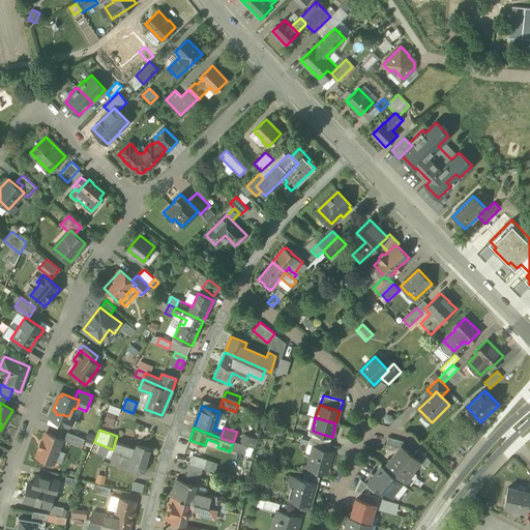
[(321,434),(313,431),(311,437),(319,439),(321,434)]
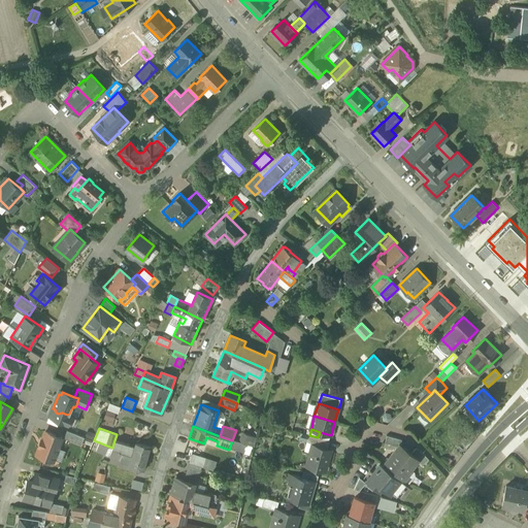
[(85,437),(67,430),(64,437),(81,444),(85,437)]
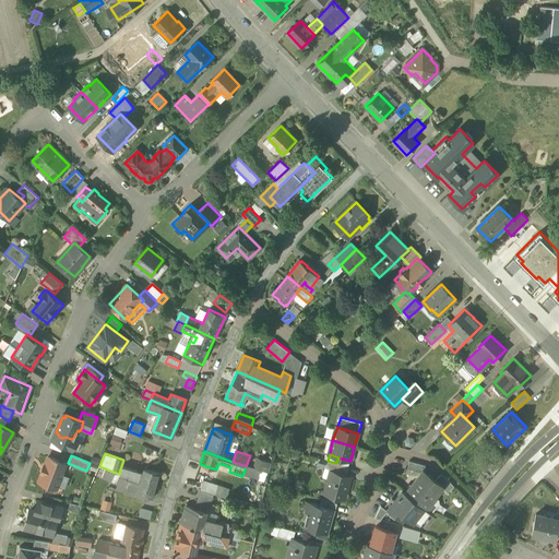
[(66,463),(48,456),(45,465),(44,465),(42,472),(43,472),(39,480),(57,488),(66,463)]
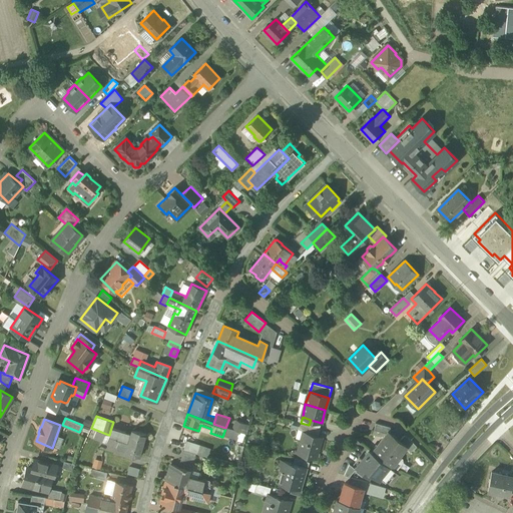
[(235,420),(232,429),(239,431),(242,423),(235,420)]
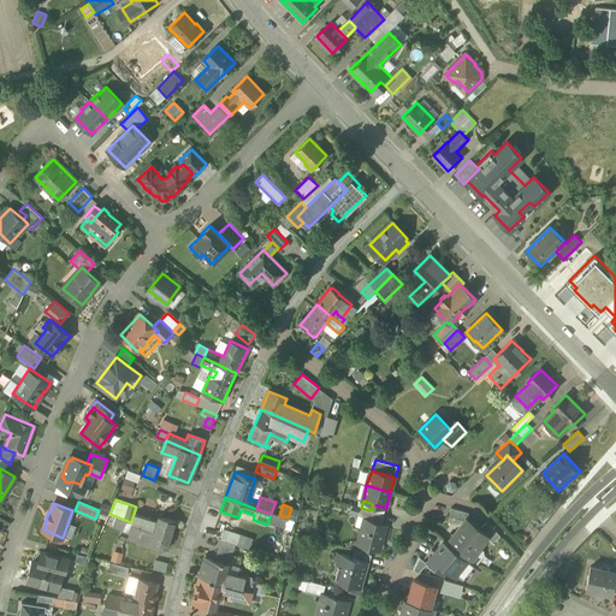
[(361,508),(360,508),(359,515),(365,517),(367,517),(367,520),(381,523),(385,515),(371,510),(361,508)]
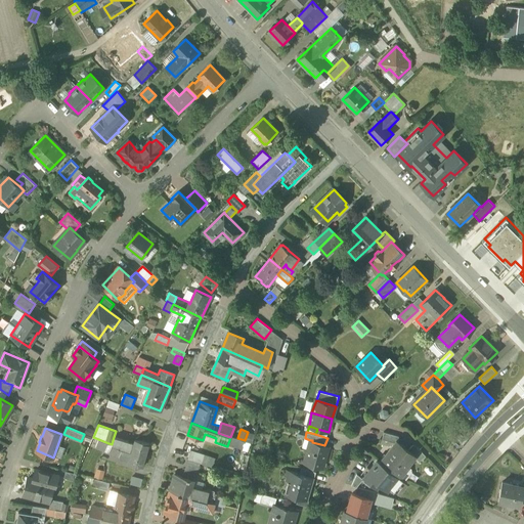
[(399,436),(384,432),(382,439),(395,443),(396,441),(397,442),(399,436)]
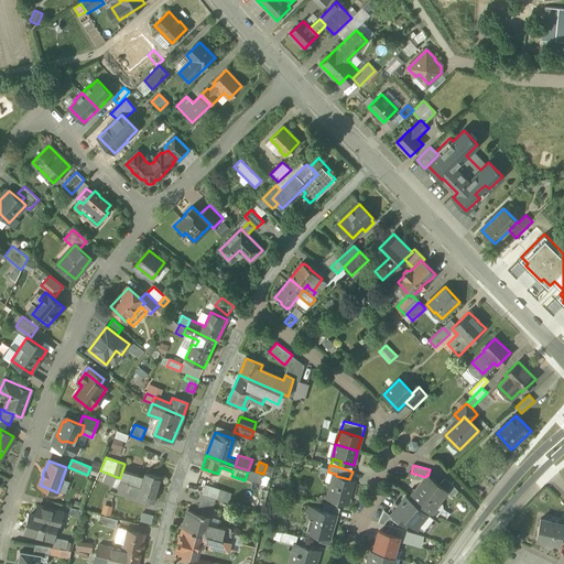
[(144,477),(122,470),(120,478),(128,481),(158,490),(161,477),(145,473),(144,477)]
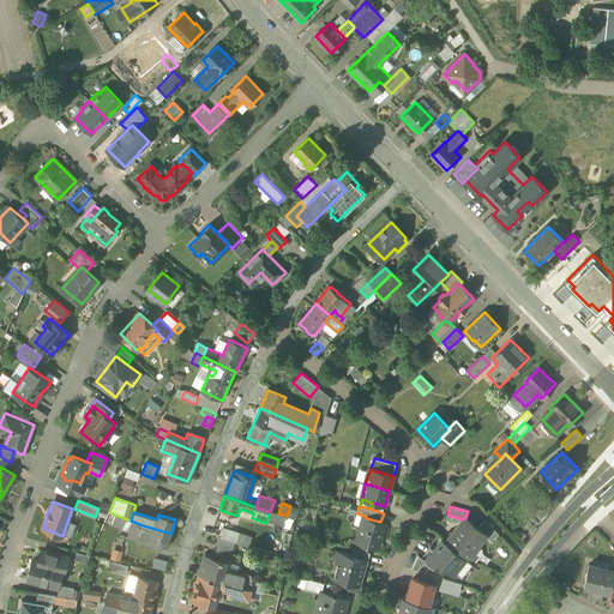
[(127,519),(115,515),(112,524),(124,529),(127,519)]
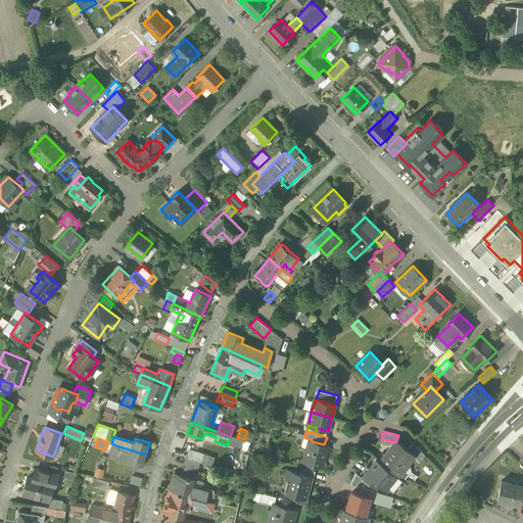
[(312,439),(310,439),(303,462),(322,467),(328,446),(324,444),(312,441),(312,439)]
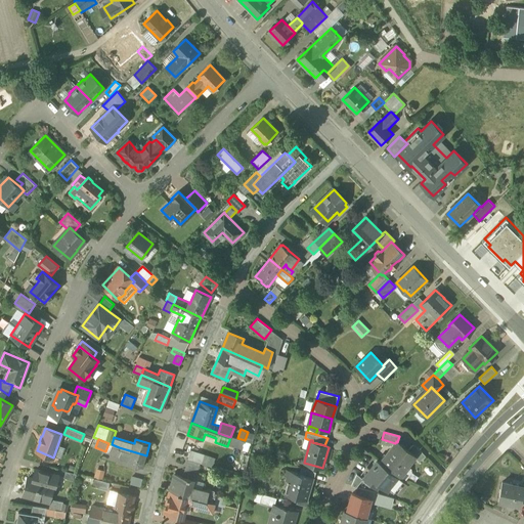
[(395,443),(380,461),(396,474),(398,476),(400,477),(406,468),(405,468),(415,456),(407,450),(397,442),(396,441),(395,443)]
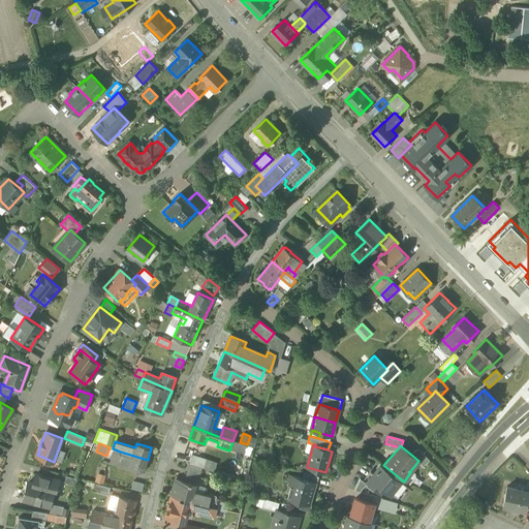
[(148,460),(120,452),(113,448),(110,457),(120,461),(127,464),(128,461),(130,462),(129,467),(144,472),(148,460)]
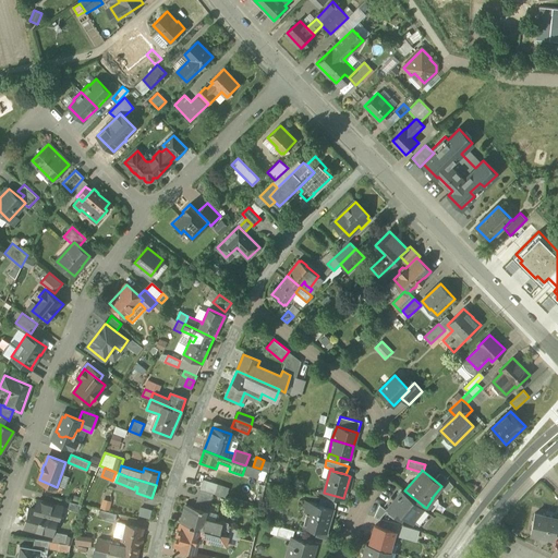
[(441,473),(434,480),(441,486),(447,492),(453,485),(441,473)]
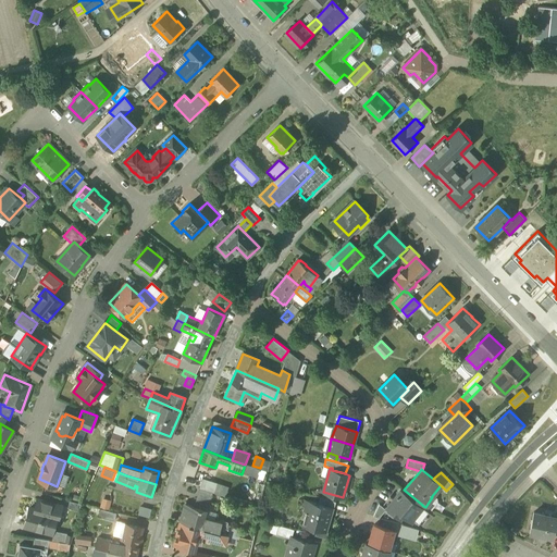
[(213,492),(199,487),(195,503),(206,506),(207,502),(210,503),(213,492)]
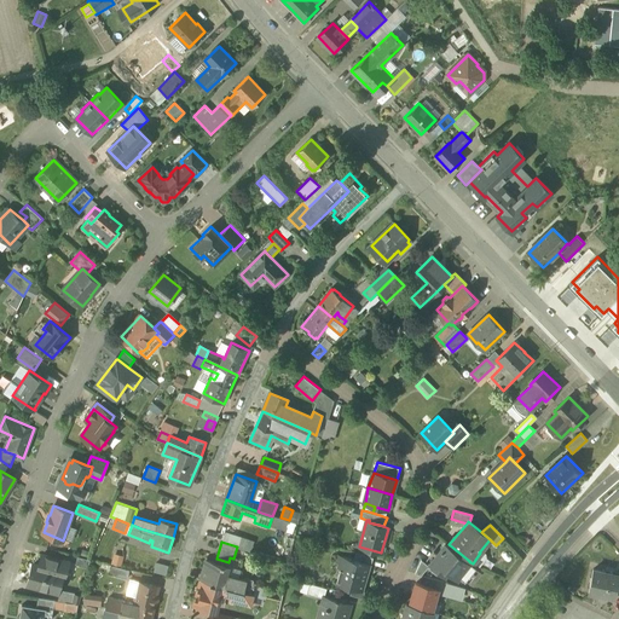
[(449,545),(446,542),(429,562),(445,574),(447,571),(457,578),(470,562),(468,560),(449,544),(449,545)]
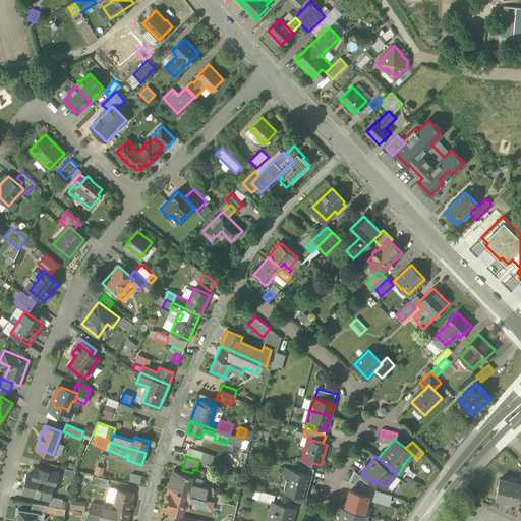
[(311,468),(299,465),(298,471),(310,474),(311,468)]
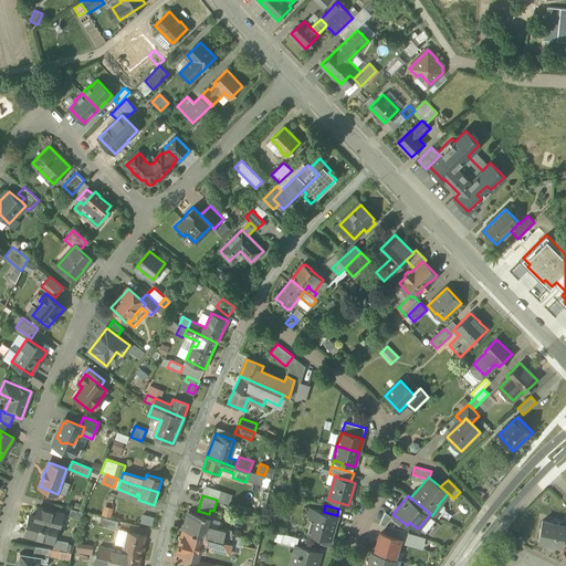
[(63,514),(39,507),(35,517),(30,515),(25,535),(49,541),(52,527),(59,530),(63,514)]
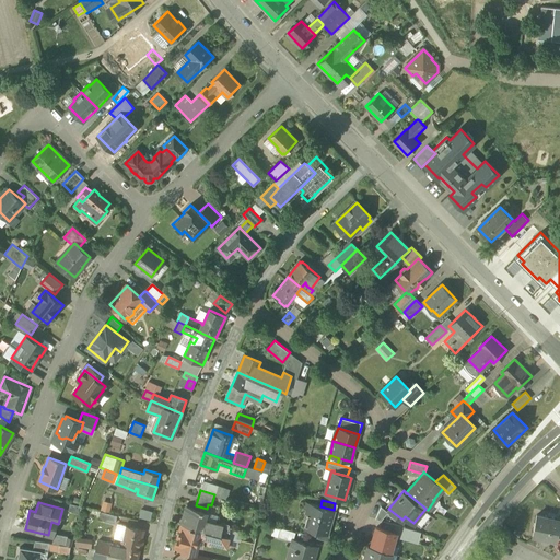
[(82,506),(70,503),(68,511),(80,513),(82,506)]
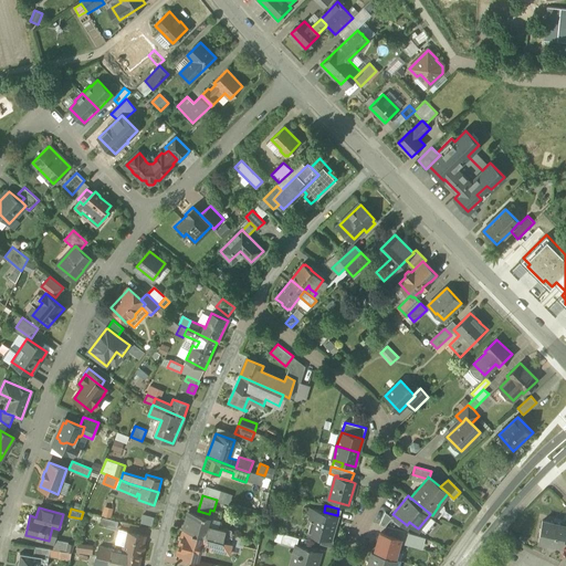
[(324,512),(313,509),(310,519),(315,520),(311,534),(329,540),(337,515),(324,512)]
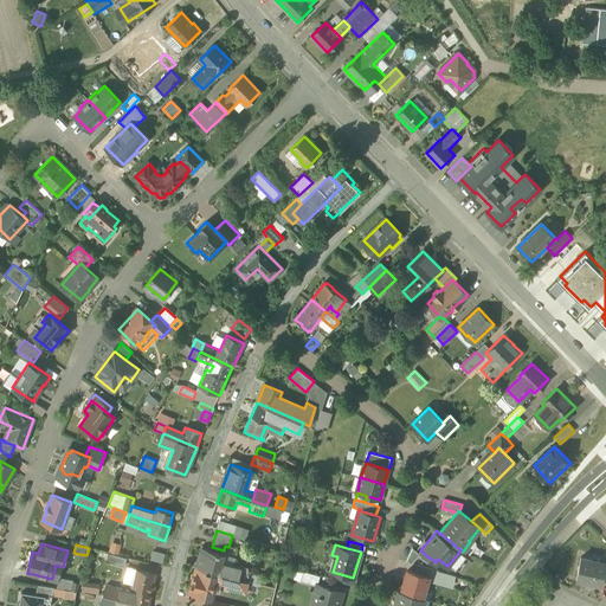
[(224,555),(201,549),(197,568),(218,574),(221,562),(224,555)]
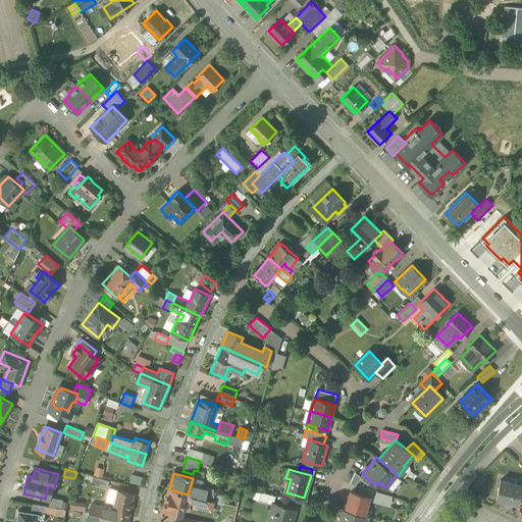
[(511,482),(501,480),(497,499),(498,499),(504,500),(504,501),(518,504),(519,501),(521,484),(521,486),(510,484),(511,482)]
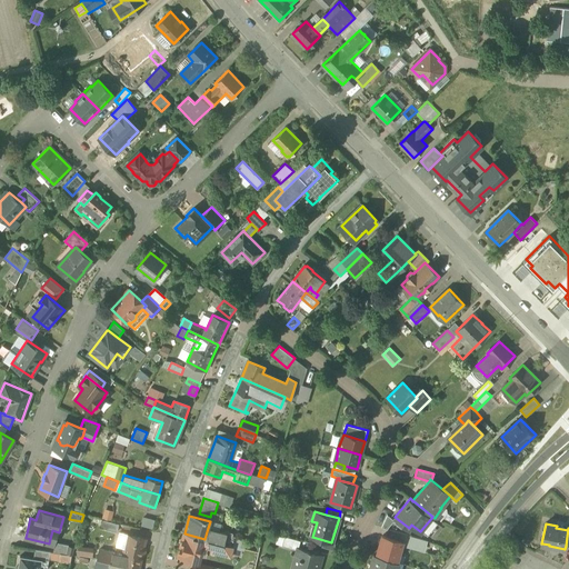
[(237,536),(208,528),(205,539),(215,541),(233,546),(237,536)]
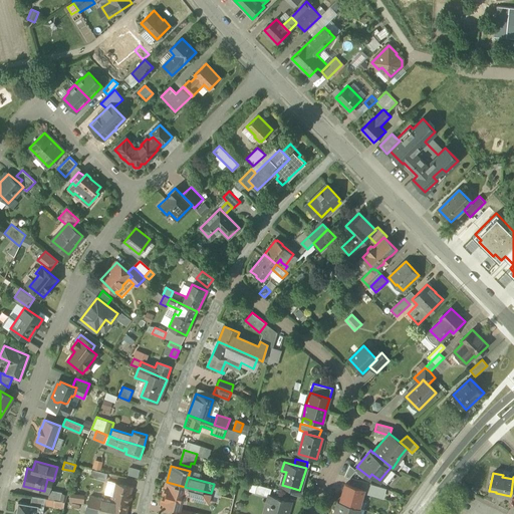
[(167,482),(166,488),(163,489),(165,491),(164,495),(161,496),(163,499),(162,503),(177,507),(179,498),(186,500),(187,495),(189,494),(192,495),(192,497),(191,497),(209,502),(211,493),(194,489),(185,487),(167,482)]
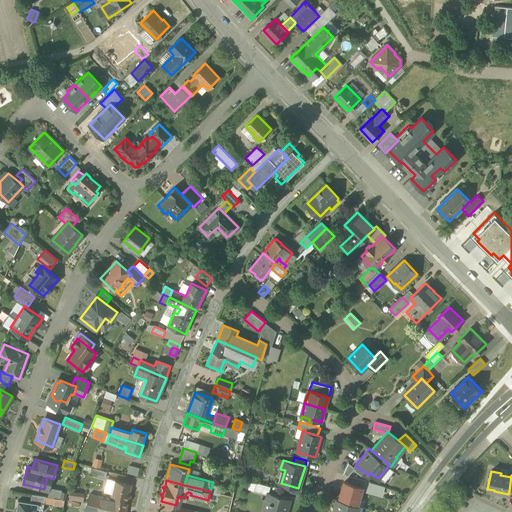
[(131,485),(114,481),(111,492),(113,496),(112,502),(109,501),(110,499),(90,494),(88,503),(99,505),(126,511),(128,500),(131,498),(131,495),(130,493),(131,485)]
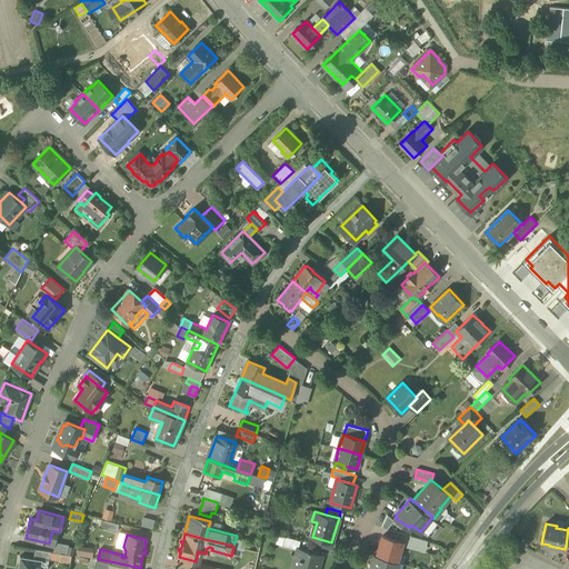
[(301,541),(285,536),(282,546),(298,550),(299,548),(301,541)]
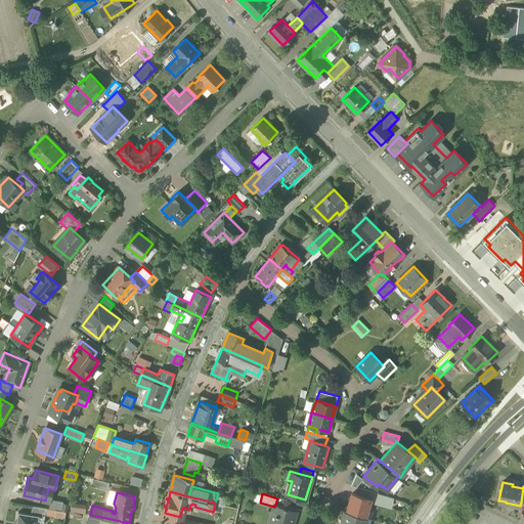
[(370,498),(352,493),(347,512),(367,518),(365,517),(370,498)]
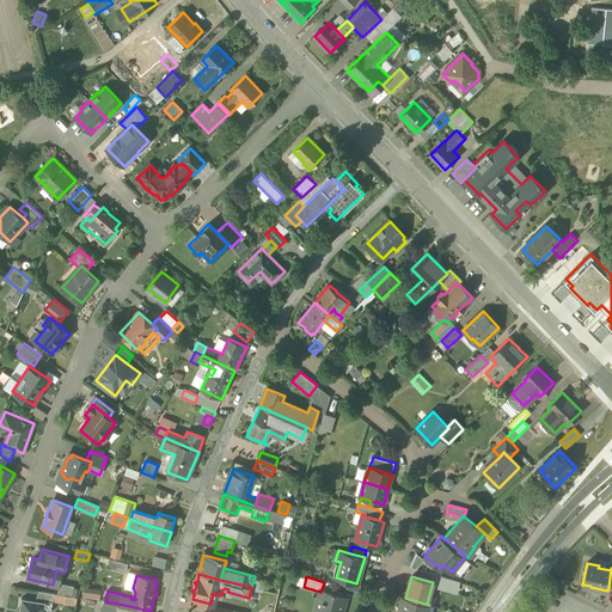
[(458,581),(442,576),(440,585),(445,587),(444,589),(454,592),(458,581)]
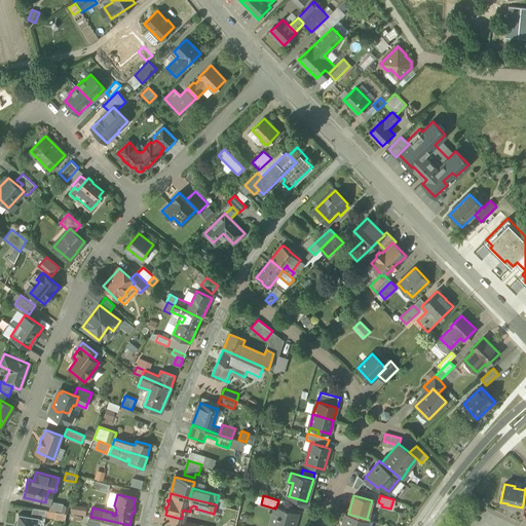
[(64,503),(51,500),(49,511),(62,512),(64,503)]
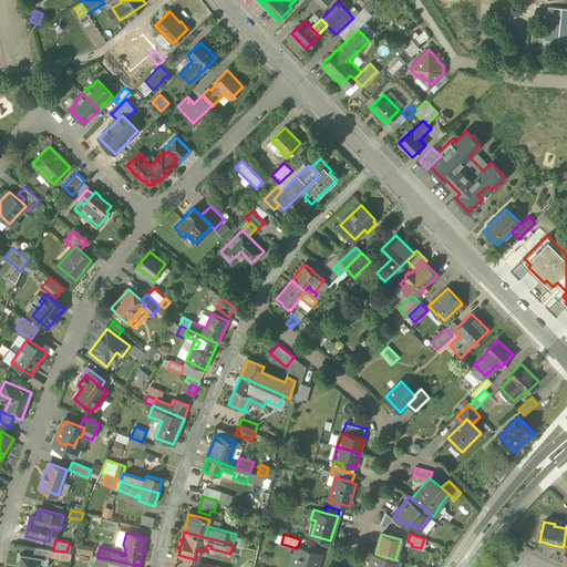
[(317,566),(321,553),(298,546),(297,548),(291,566),(317,566)]
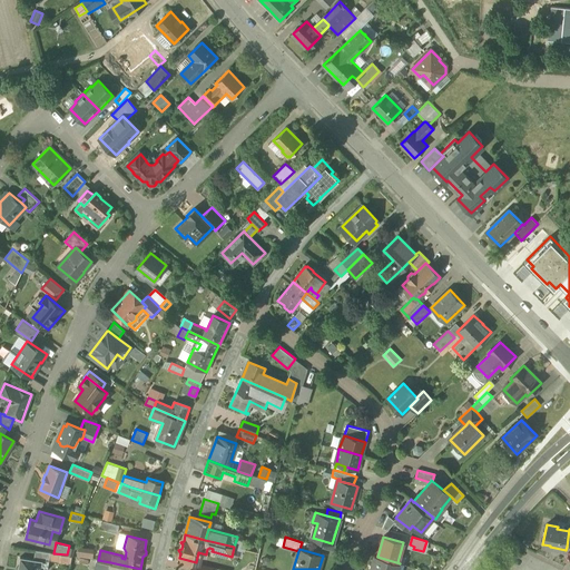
[(50,552),(36,550),(33,559),(49,562),(50,552)]
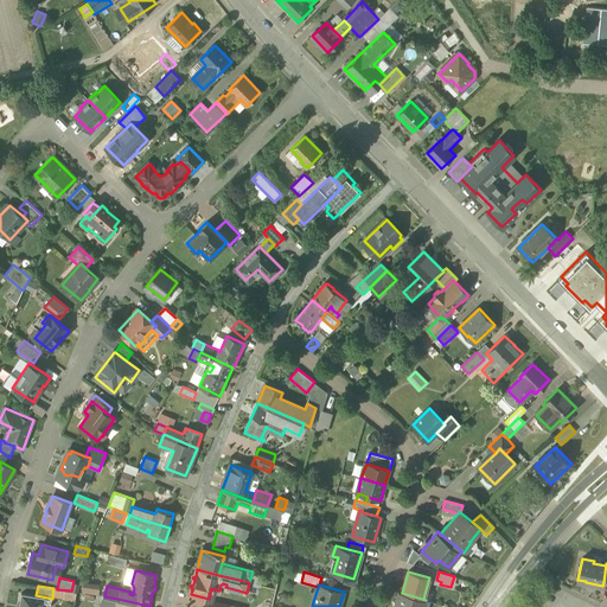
[(426,600),(402,593),(398,592),(394,606),(421,606),(423,600),(426,601),(426,600)]
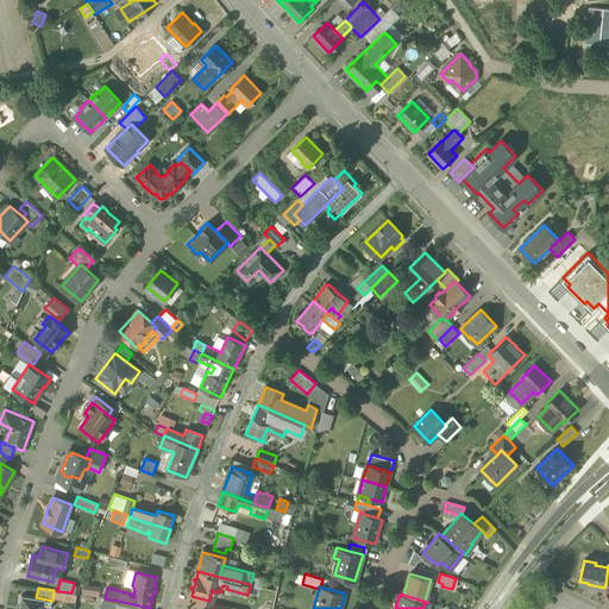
[(36,597),(22,595),(22,596),(19,608),(43,608),(44,608),(45,608),(50,608),(52,601),(36,597)]
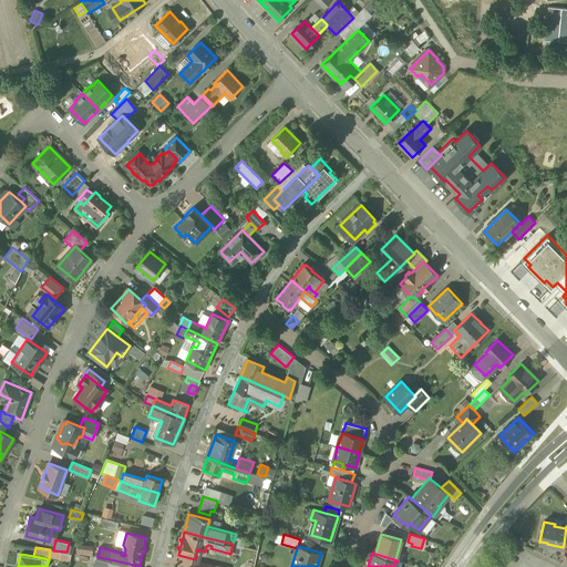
[(98,557),(96,556),(94,566),(98,566),(107,566),(109,566),(107,566),(110,559),(98,557)]
